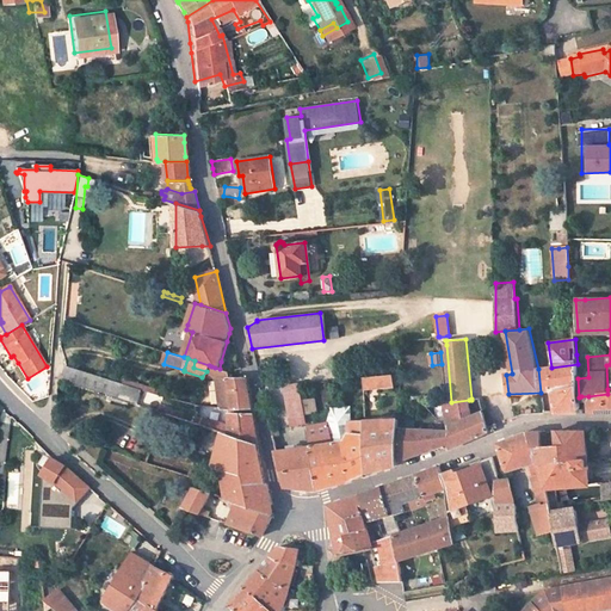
[(193,368),(207,371),(209,365),(195,360),(193,368)]
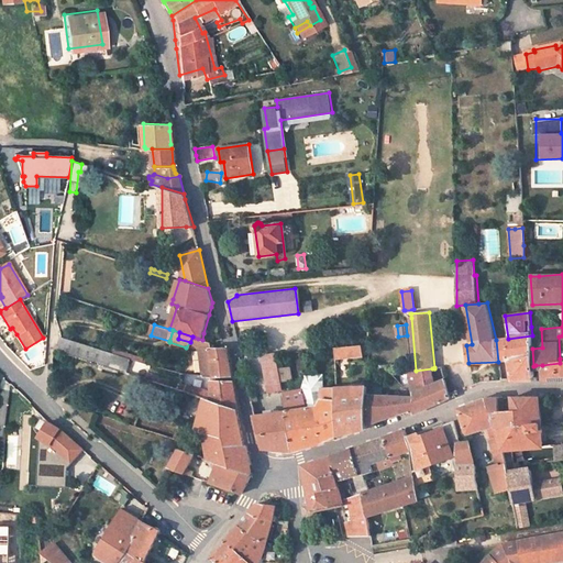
[(532,349),(532,335),(508,339),(496,340),(498,362),(512,361),(514,381),(529,379),(534,377),(533,366),(532,349)]
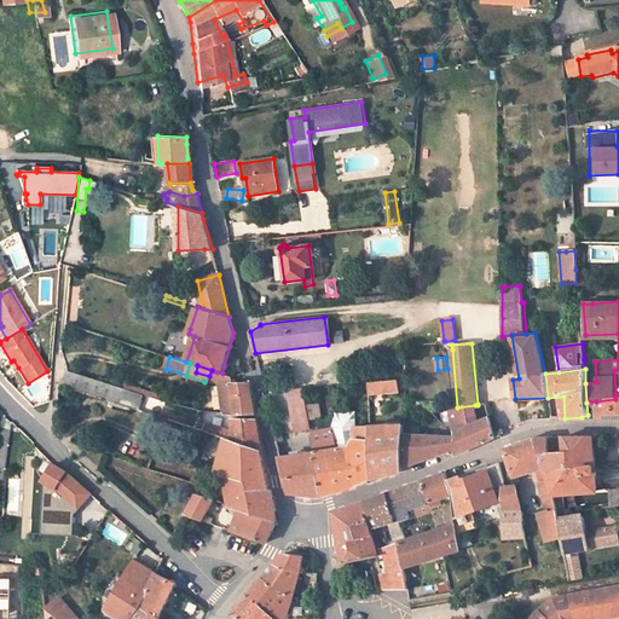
[(209,376),(204,382),(208,383),(208,382),(220,386),(233,385),(233,382),(232,380),(232,376),(223,374),(218,372),(212,370),(209,376)]
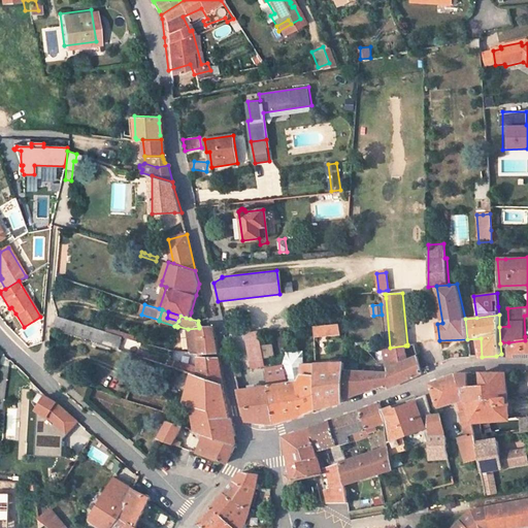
[(54,329),(119,350),(123,336),(58,317),(54,329)]
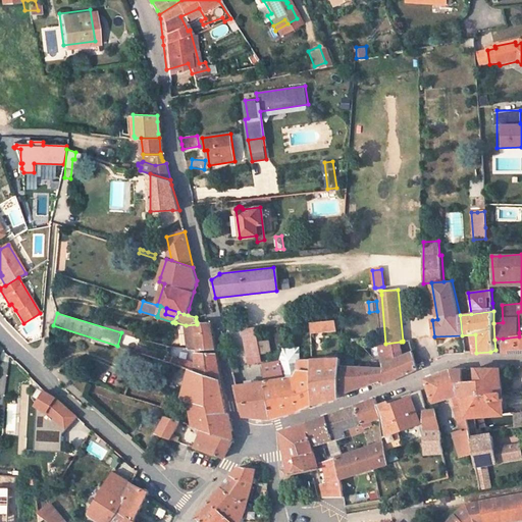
[(312,331),(337,329),(336,320),(311,322),(312,331)]
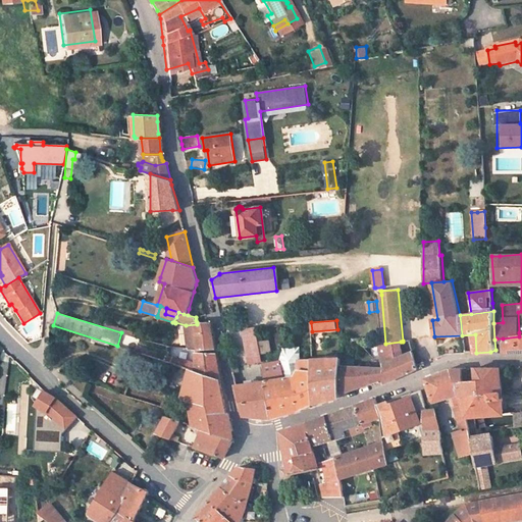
[(197,322),(197,324),(186,325),(189,349),(195,350),(214,349),(216,349),(213,334),(211,322),(197,322)]
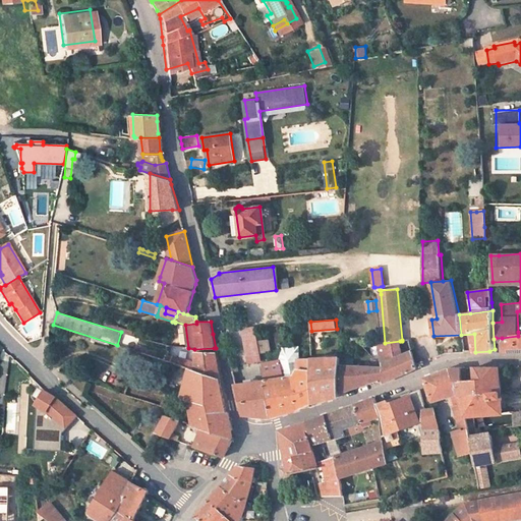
[(255,328),(243,331),(250,363),(262,361),(261,352),(257,341),(255,328)]
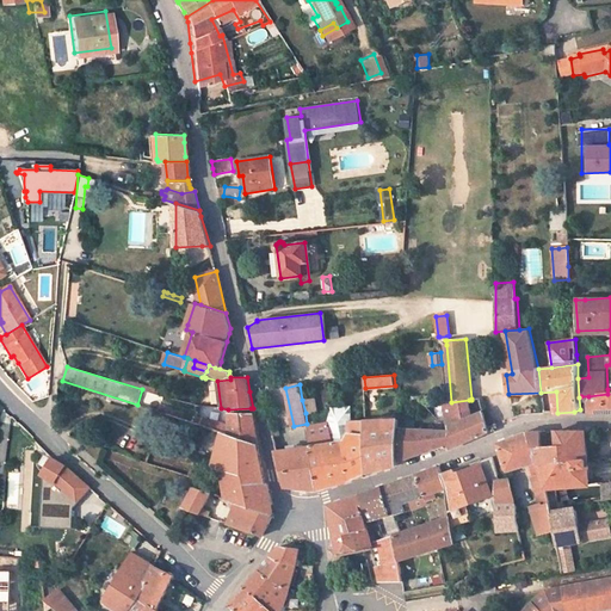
[(610,412),(610,388),(608,389),(608,394),(588,396),(590,412),(610,412)]
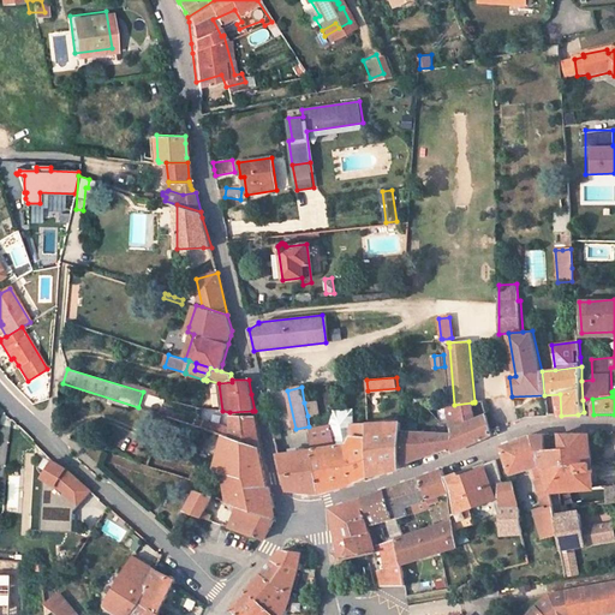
[(320,413),(317,400),(304,402),(308,416),(320,413)]
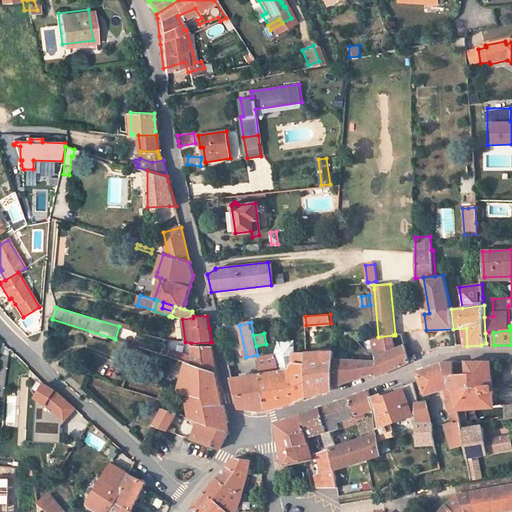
[(410,361),(409,359),(405,345),(395,349),(393,335),(378,337),(373,338),(376,360),(377,371),(376,376),(403,364),(410,361)]
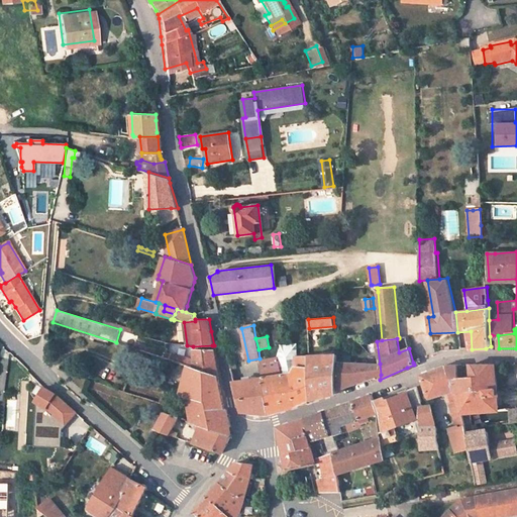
[(296,368),(296,355),(296,344),(281,345),(278,357),(282,375),(292,374),(296,368)]
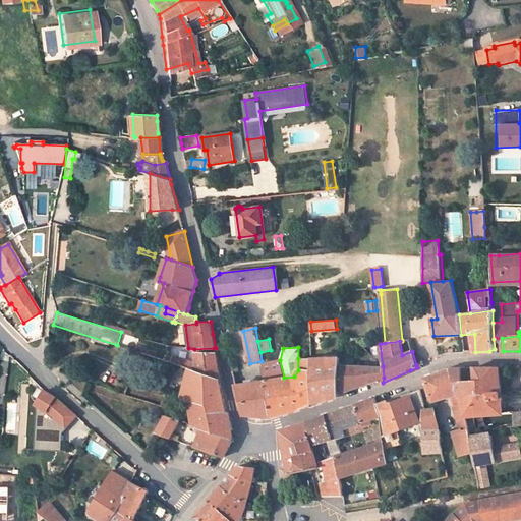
[(190,368),(190,369),(220,378),(217,353),(214,353),(196,352),(196,362),(183,359),(181,365),(190,368)]
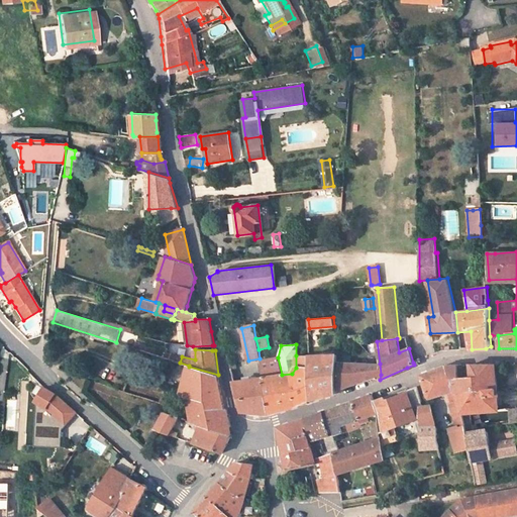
[(338,354),(310,355),(311,400),(325,396),(337,393),(337,390),(337,363),(338,354)]
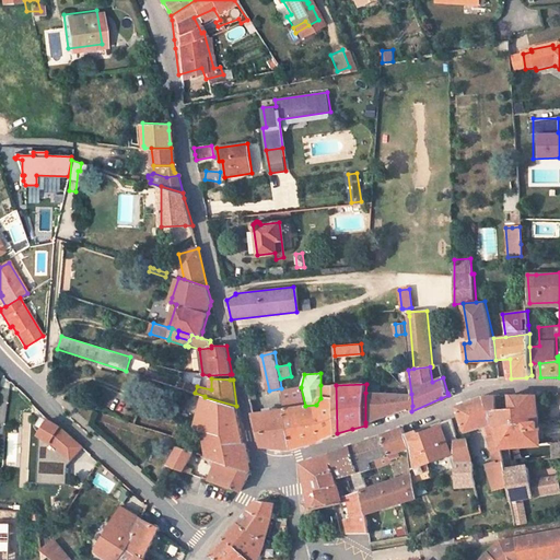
[(305,406),(301,387),(293,388),(292,386),(291,385),(290,386),(291,389),(281,393),(286,409),(305,406)]
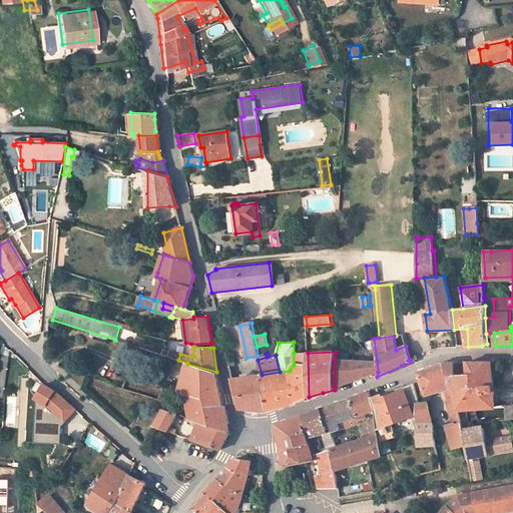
[(294,365),(290,371),(280,372),(262,375),(268,411),(283,406),(294,403),(302,400),(309,397),(308,353),(294,353),(294,365)]
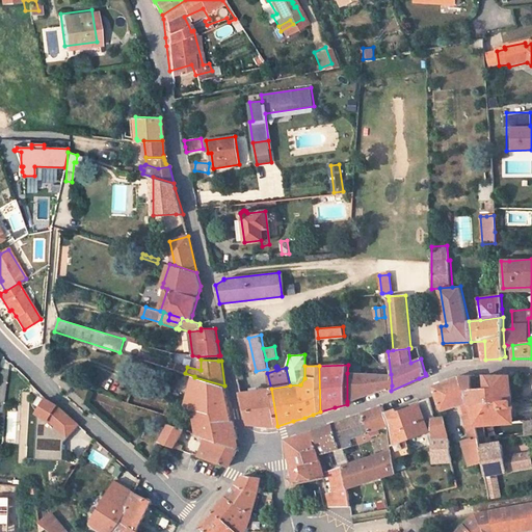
[(391,374),(347,373),(347,401),(358,397),(378,390),(392,386),(391,374)]
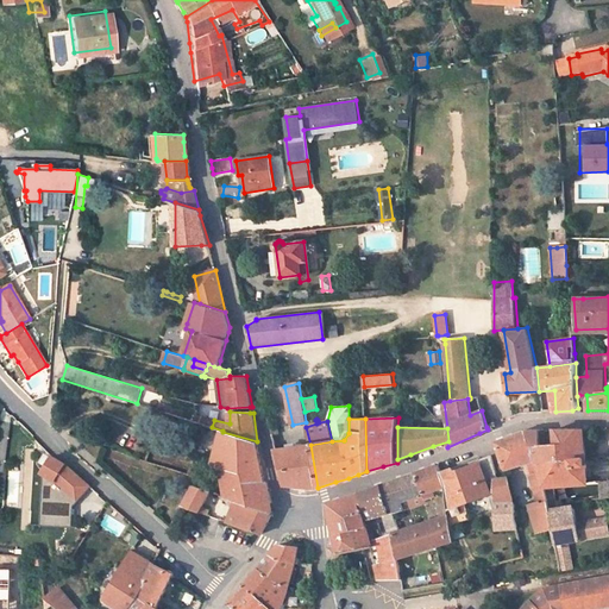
[(554,429),(554,443),(539,444),(539,445),(531,445),(535,459),(537,463),(538,463),(584,456),(583,428),(554,429)]
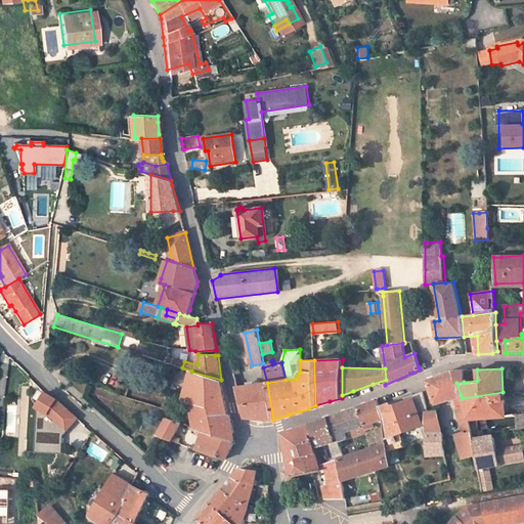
[(464,383),(464,382),(463,374),(466,374),(465,369),(451,370),(454,383),(456,382),(456,383),(464,383)]
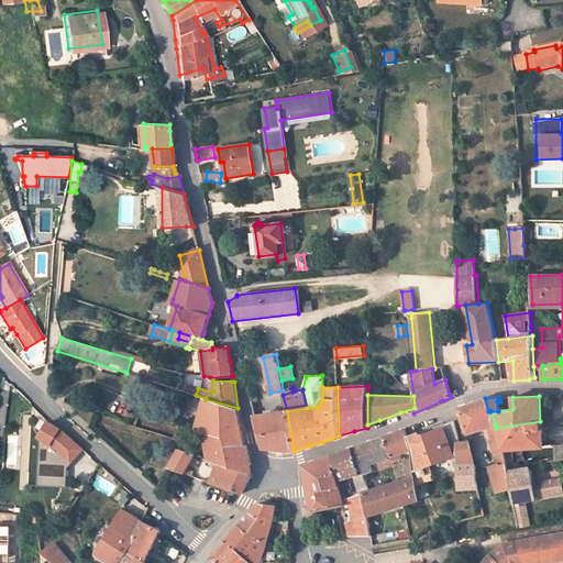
[(467,433),(487,427),(495,424),(490,411),(490,410),(488,411),(485,398),(484,398),(472,405),(460,409),(467,433)]
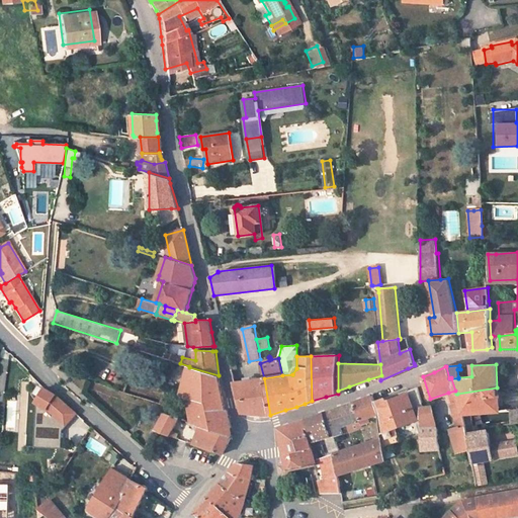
[(189,398),(192,414),(193,422),(194,424),(232,437),(233,434),(232,432),(232,429),(231,426),(230,420),(229,418),(229,415),(227,409),(226,409),(222,391),(219,375),(189,367),(181,395),(189,398)]
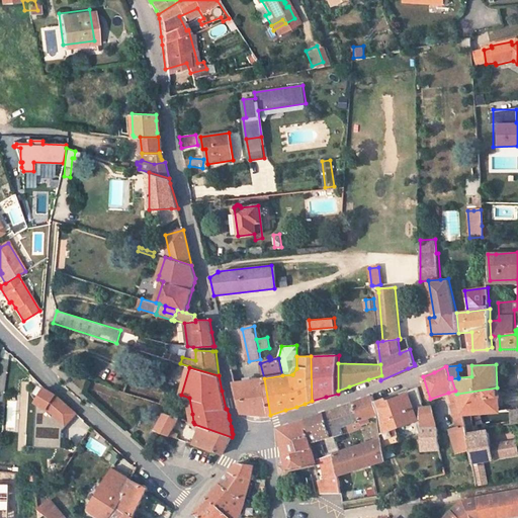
[(257,414),(270,415),(264,378),(235,382),(243,412),(257,414)]
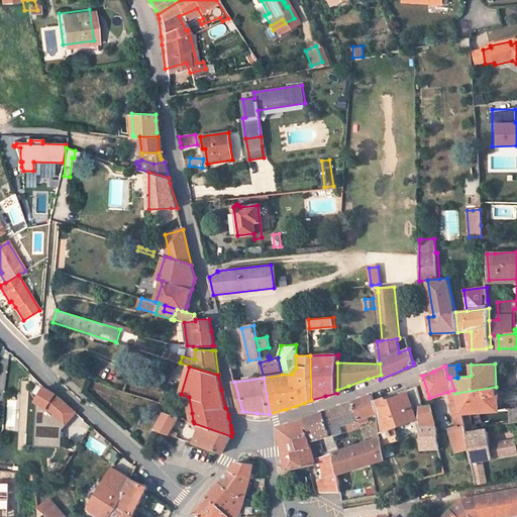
[(387,397),(375,401),(378,413),(377,418),(379,417),(380,421),(381,437),(382,446),(400,440),(395,427),(419,418),(420,408),(423,407),(417,387),(411,389),(387,397)]
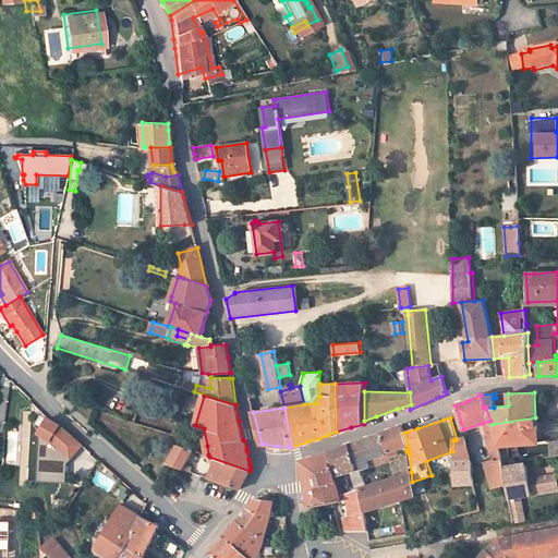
[(506,445),(522,443),(536,441),(535,417),(493,424),(497,446),(505,445),(506,445)]
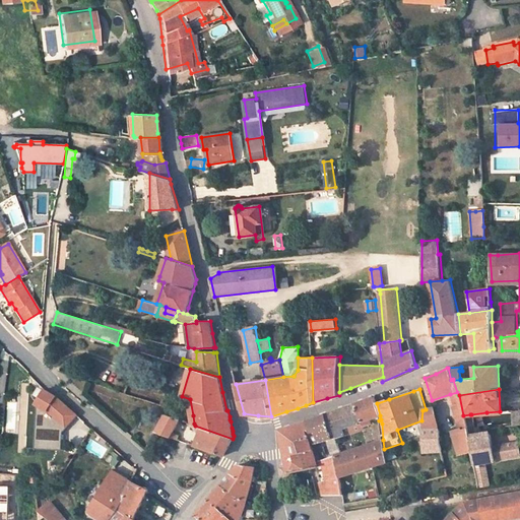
[(56,396),(46,390),(37,403),(38,404),(37,426),(40,426),(40,446),(52,447),(52,441),(61,441),(62,429),(65,426),(66,427),(76,414),(56,396)]
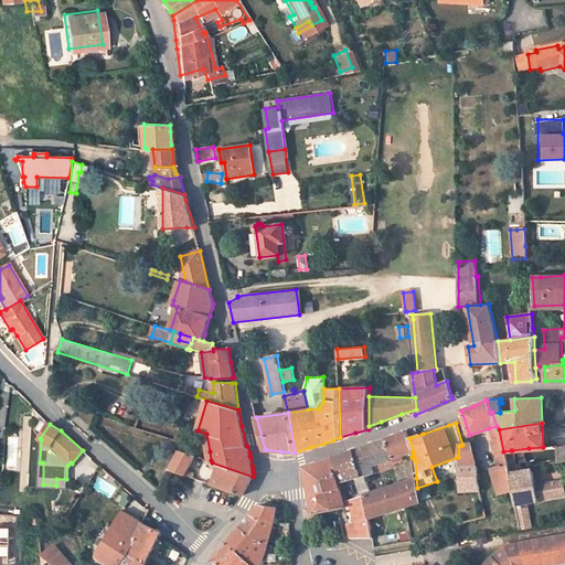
[(489,428),(494,454),(503,451),(499,429),(498,429),(497,426),(489,428)]
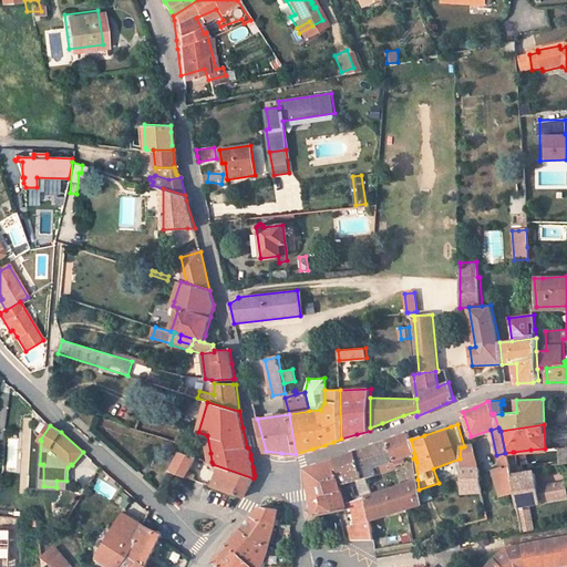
[(398,436),(388,440),(393,461),(414,453),(411,440),(409,433),(404,434),(398,436)]
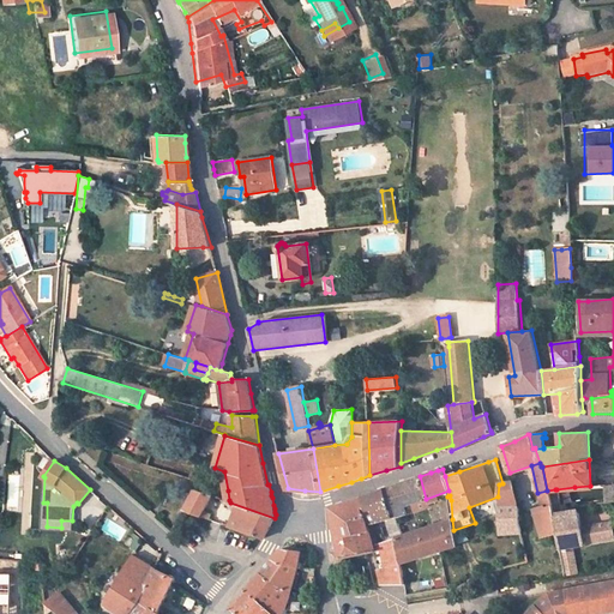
[(202,482),(203,482),(206,475),(202,473),(199,475),(193,474),(193,475),(188,474),(187,477),(202,482)]
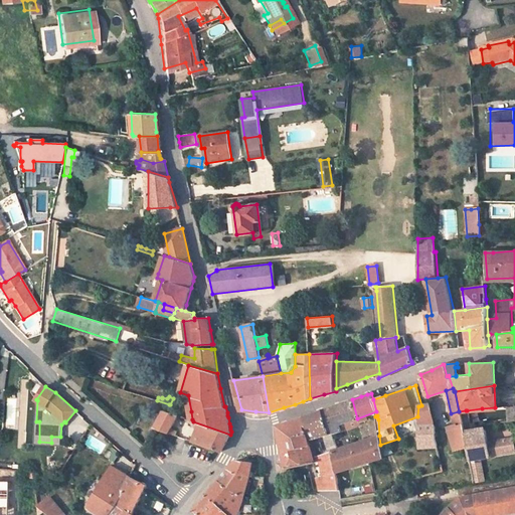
[(331,425),(332,433),(342,430),(339,422),(357,418),(352,399),(340,404),(332,407),(330,407),(325,409),(323,410),(329,426),(331,425)]
